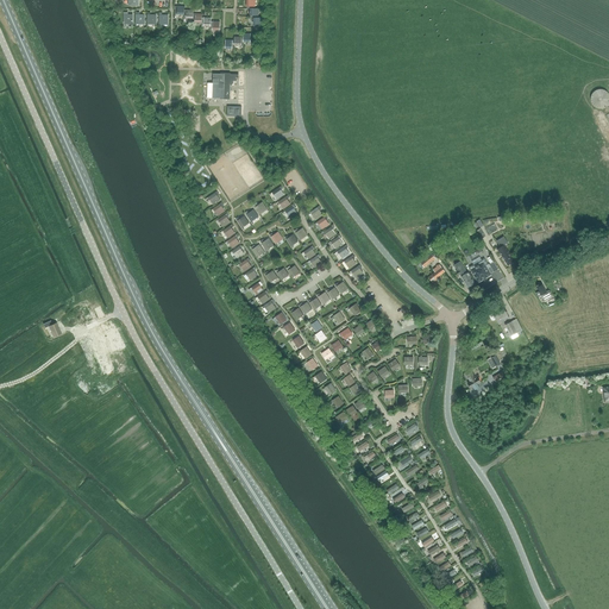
[(239,74),(231,74),(220,73),(220,74),(213,74),(212,98),(220,98),(220,99),(230,99),(230,83),(233,83),(233,81),(237,81),(237,79),(238,79),(239,74)]
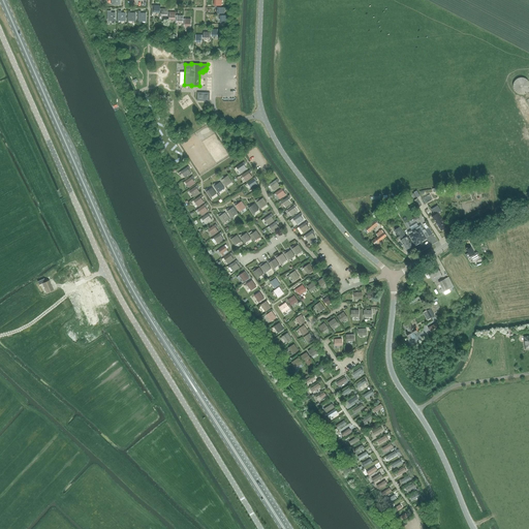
[(210,101),(210,93),(197,92),(197,100),(210,101)]
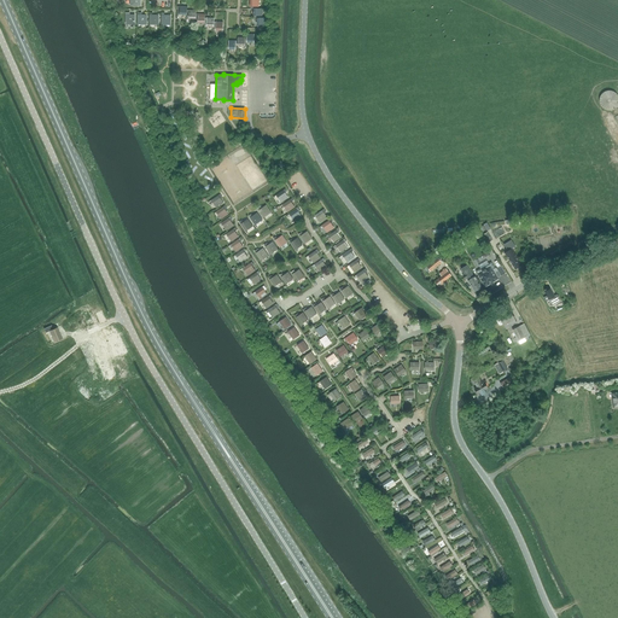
[(285,193),(286,192),(285,190),(275,196),(281,203),(289,198),(285,193)]
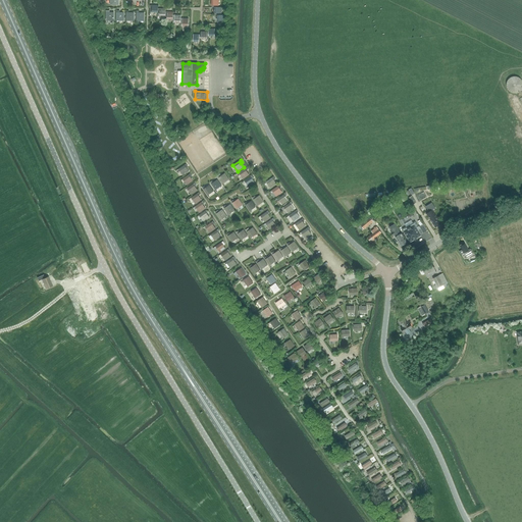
[(186,167),(188,166),(186,164),(178,169),(183,175),(189,171),(186,167)]
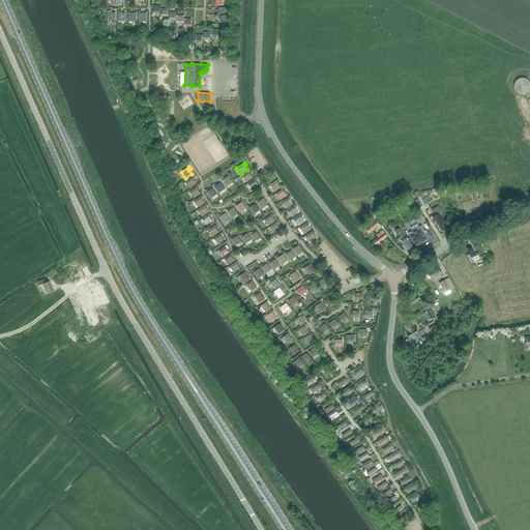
[(249,173),(252,172),(251,170),(242,176),(246,182),(253,178),(249,173)]
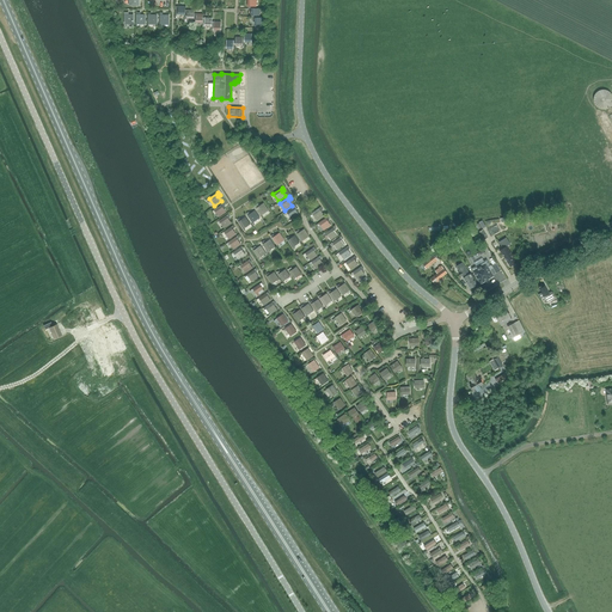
[(222,207),(225,206),(222,203),(213,210),(219,218),(226,213),(222,207)]
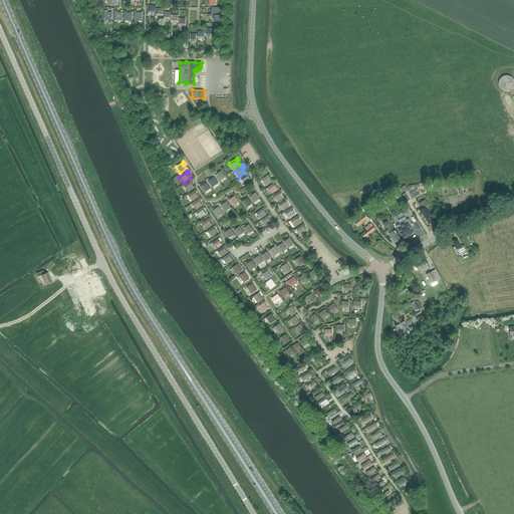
[(220,181),(226,177),(222,171),(217,174),(216,172),(214,174),(220,181)]
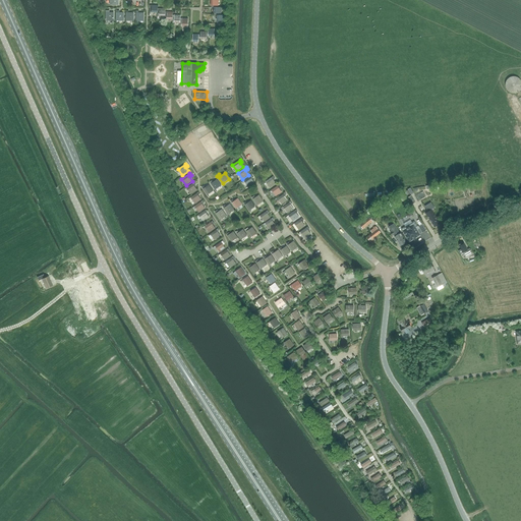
[(251,178),(252,177),(251,175),(243,181),(247,187),(254,182),(251,178)]
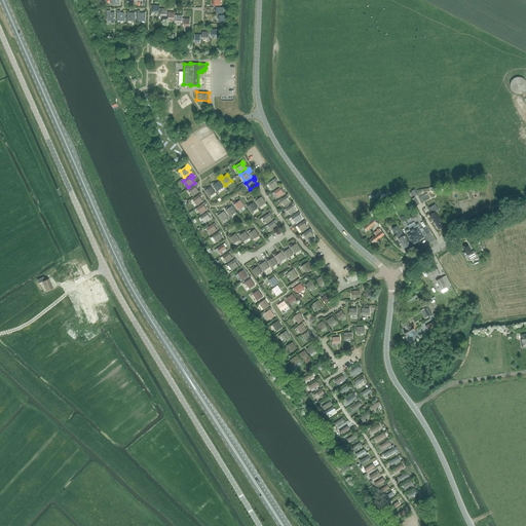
[(275,181),(277,180),(275,178),(268,183),(272,190),(278,186),(275,181)]
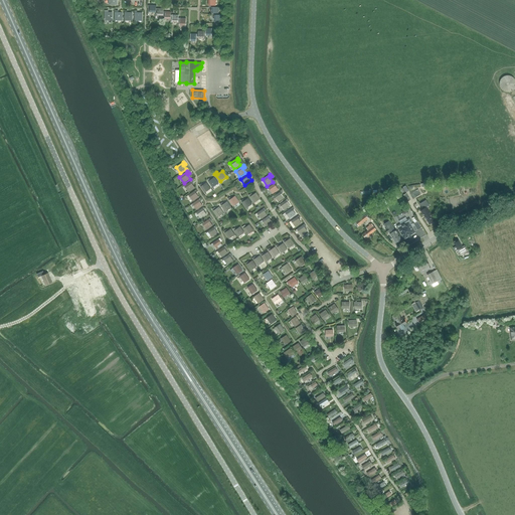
[(212,187),(218,183),(214,177),(210,180),(209,178),(207,180),(212,187)]
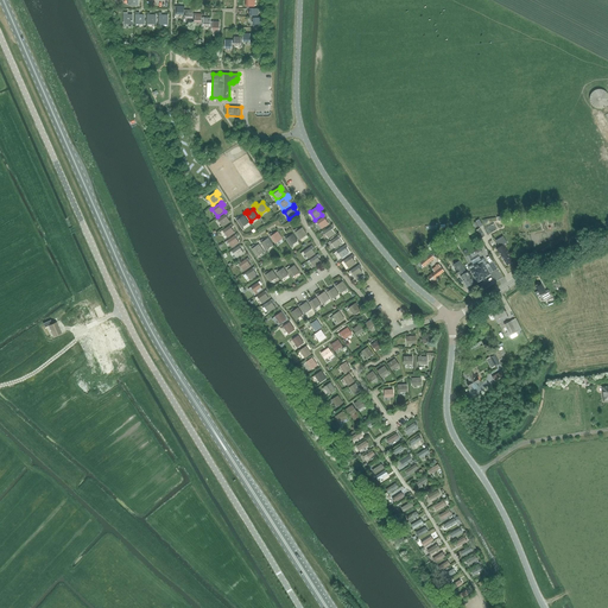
[(227,217),(228,215),(227,214),(217,220),(222,227),(229,221),(227,217)]
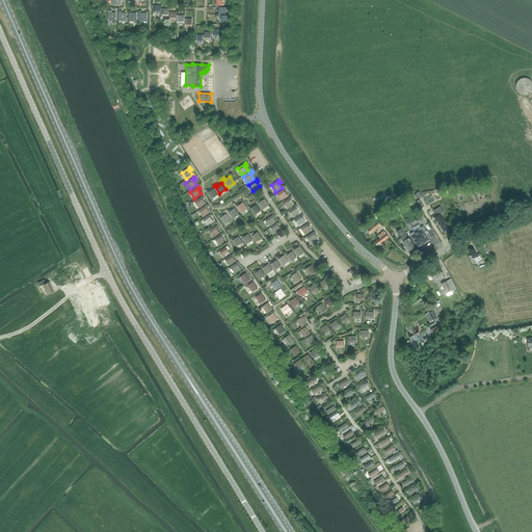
[(211,200),(218,195),(213,189),(209,191),(208,190),(206,191),(211,200)]
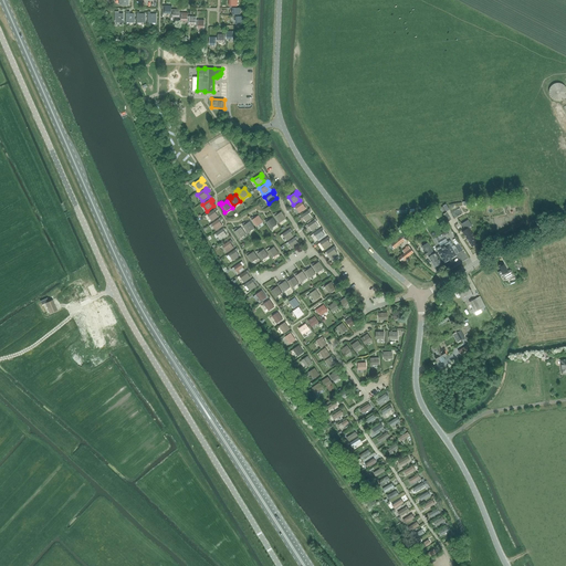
[(303,205),(304,203),(303,201),(294,207),(300,213),(306,209),(303,205)]
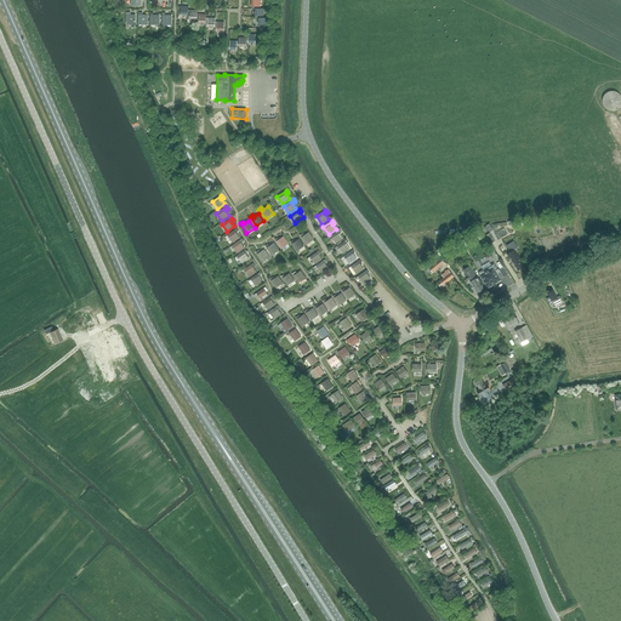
[(507,234),(505,228),(495,233),(497,240),(507,234)]
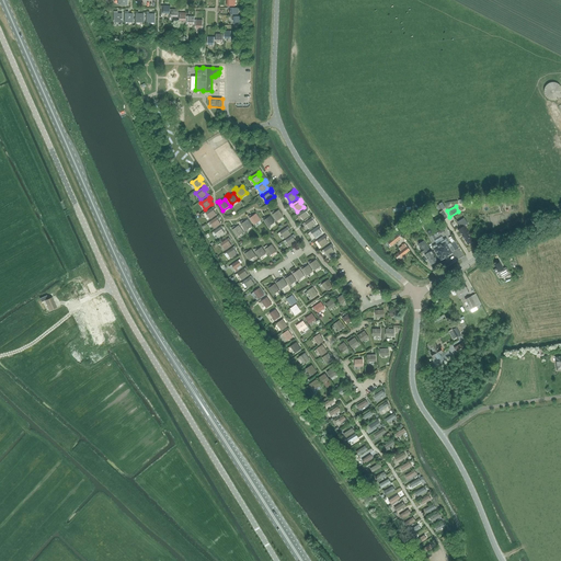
[(214,210),(215,209),(214,207),(205,213),(209,219),(216,215),(214,210)]
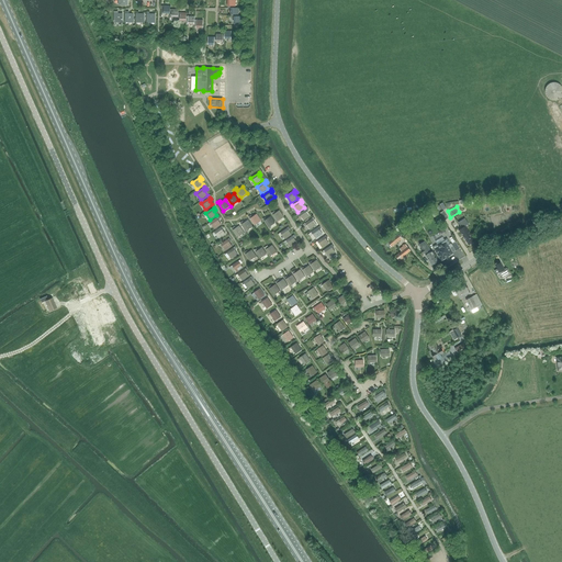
[(306,212),(308,211),(307,209),(299,214),(303,221),(310,216),(306,212)]
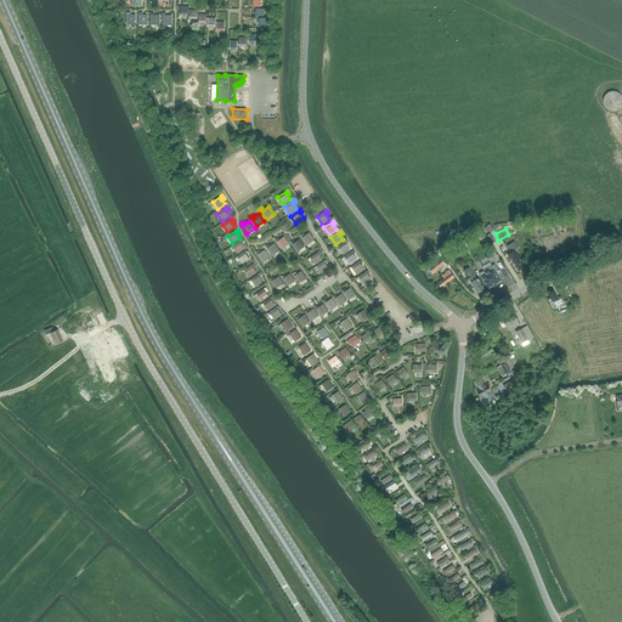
[(306,246),(314,241),(309,233),(304,236),(303,235),(300,236),(306,246)]
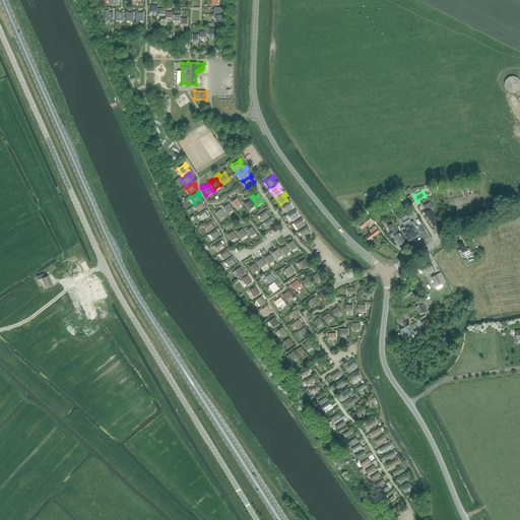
[(392,197),(386,201),(389,206),(395,203),(392,197)]
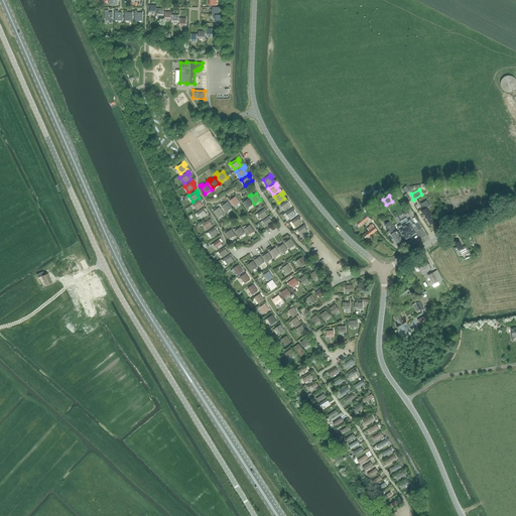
[(234,207),(240,203),(235,197),(231,200),(230,198),(228,200),(234,207)]
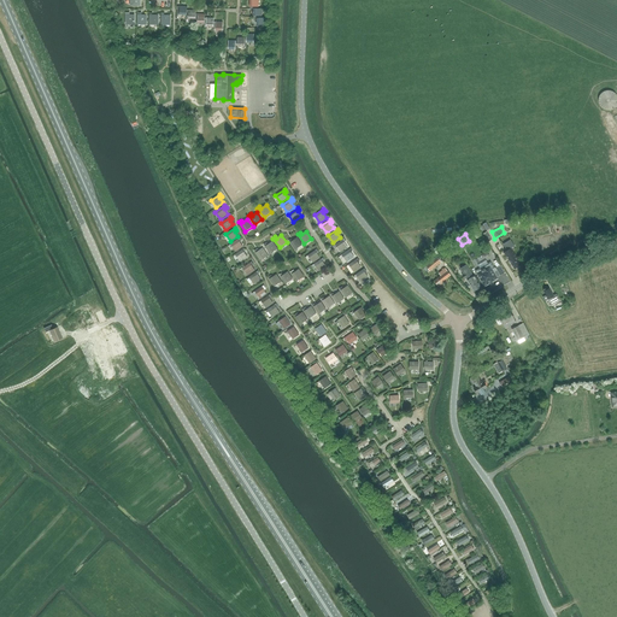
[(295,250),(303,245),(297,238),(292,241),(291,239),(288,241),(295,250)]
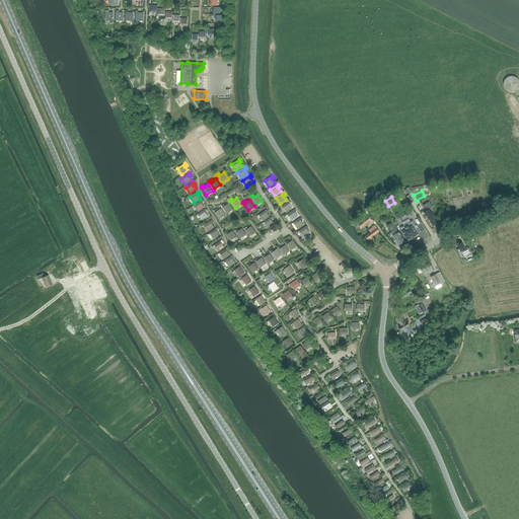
[(202,203),(203,202),(202,201),(194,206),(198,212),(204,208),(202,203)]
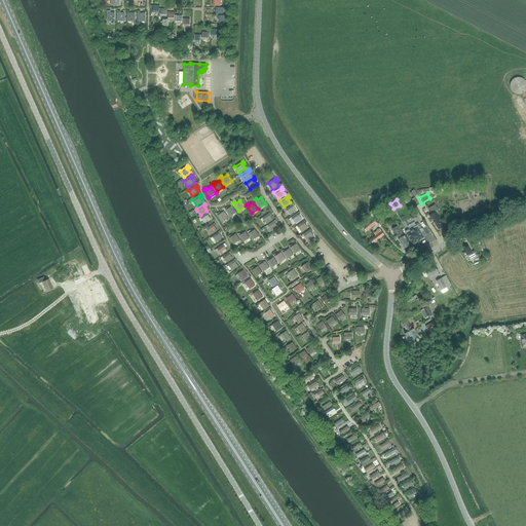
[(290,215),(296,211),(293,207),(295,205),(293,203),(286,209),(290,215)]
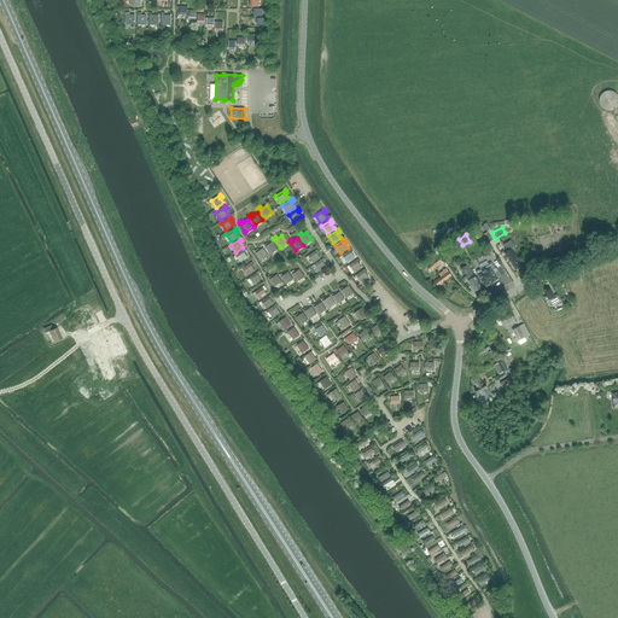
[(514,269),(522,266),(511,250),(514,248),(511,240),(503,245),(508,251),(505,254),(514,269)]
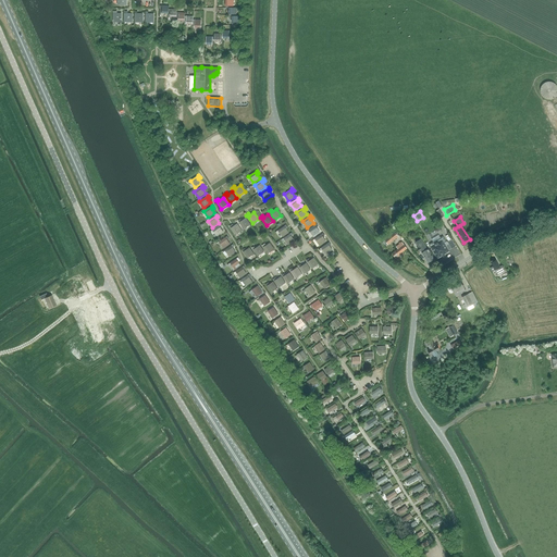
[(244,230),(250,224),(246,218),(242,221),(239,220),(238,221),(244,230)]
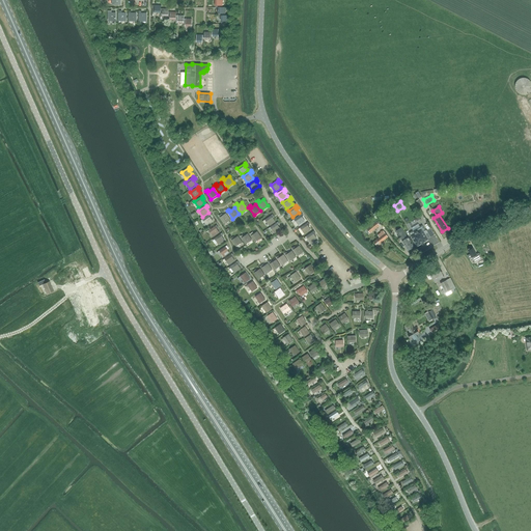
[(211,217),(212,216),(211,214),(202,219),(206,225),(213,221),(211,217)]
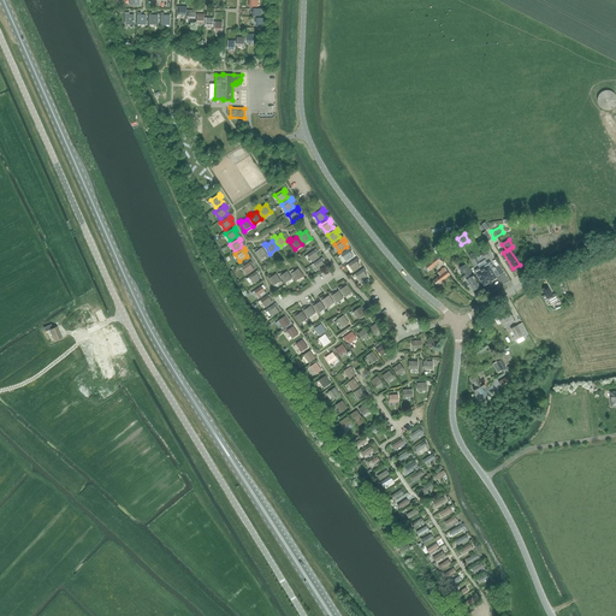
[(260,260),(267,255),(262,248),(258,252),(256,249),(254,252),(260,260)]
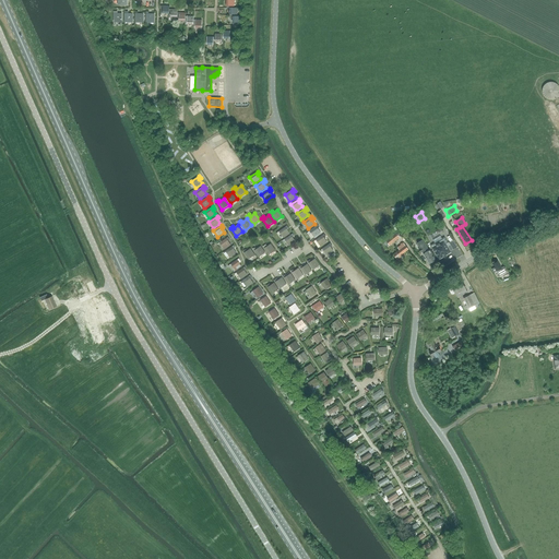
[(318,228),(319,227),(318,225),(309,230),(314,237),(320,233),(318,228)]
